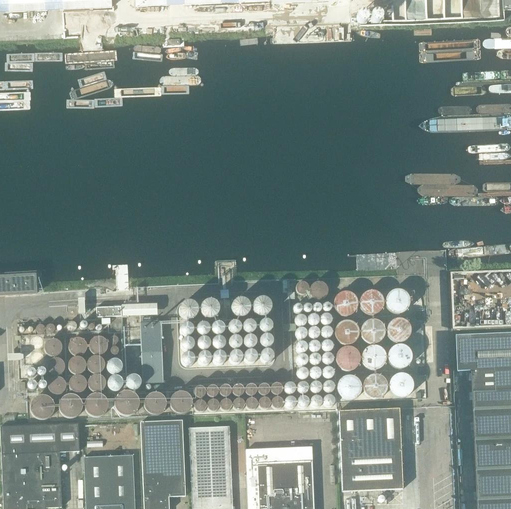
[(0,0),(0,10),(113,5),(112,0),(0,0)]
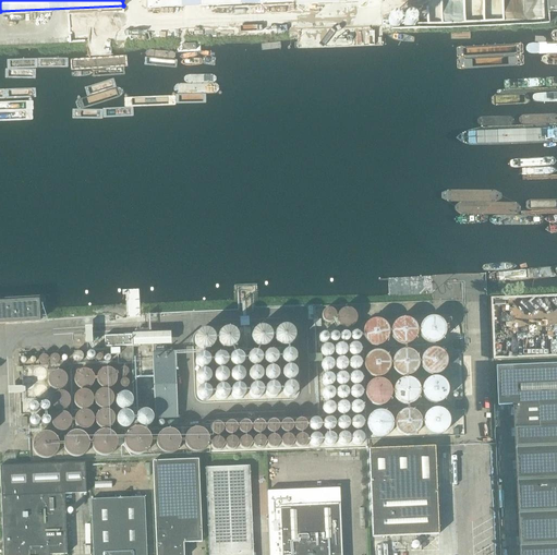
[(383,21),(382,0),(295,0),(298,25),(383,21)]
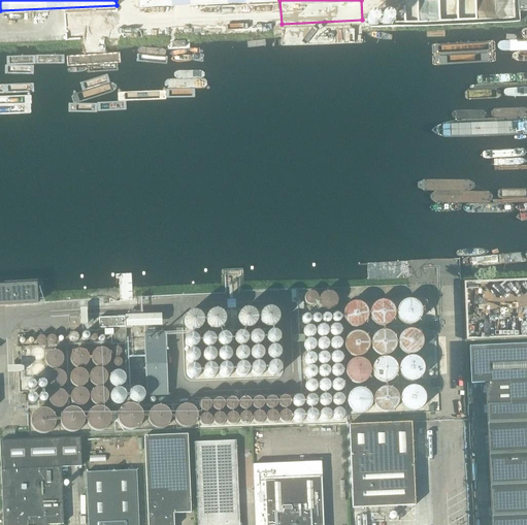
[(0,302),(37,301),(36,281),(0,283),(0,302)]
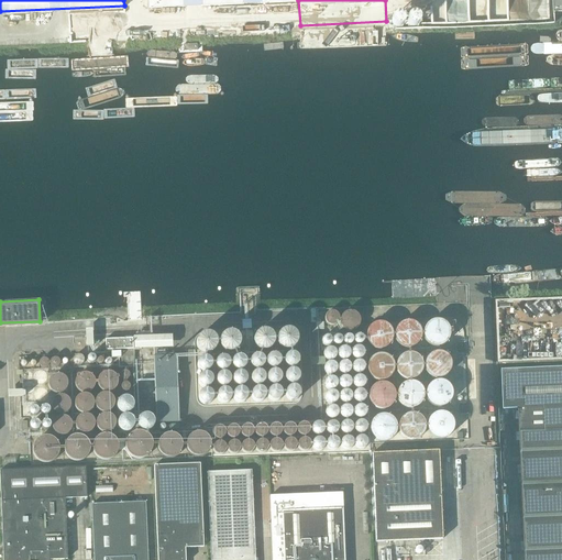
[(344,311),(329,308),(327,317),(339,319),(357,324),(361,310),(345,307),(344,311)]
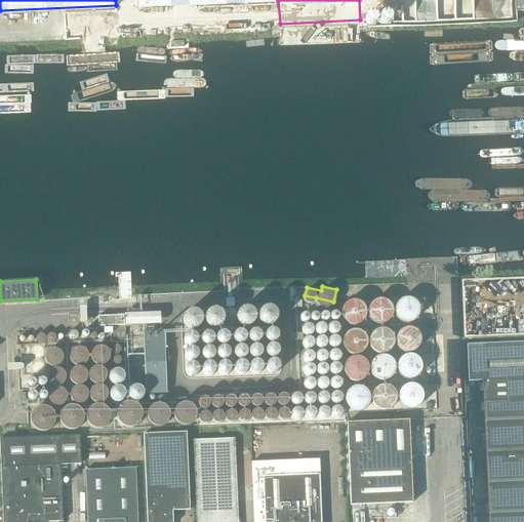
[(424,300),(403,292),(396,311),(415,320),(424,300)]
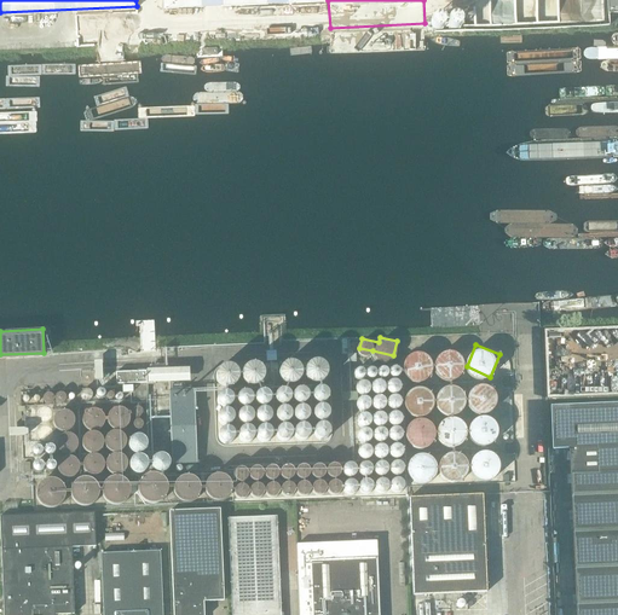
[(434,370),(458,378),(467,355),(444,347),(434,370)]
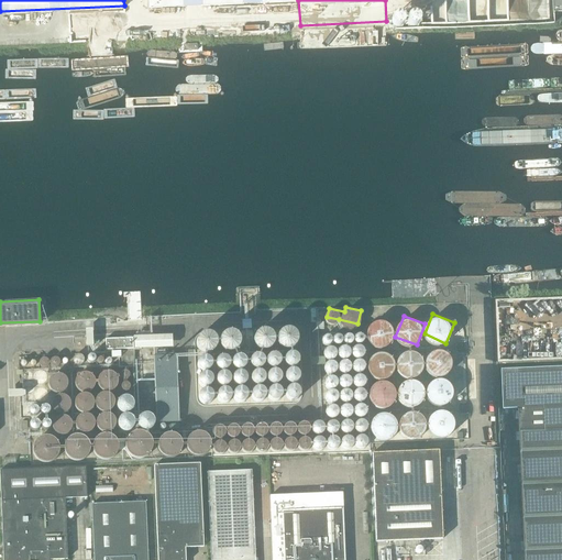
[(393,342),(390,318),(370,320),(372,343),(393,342)]
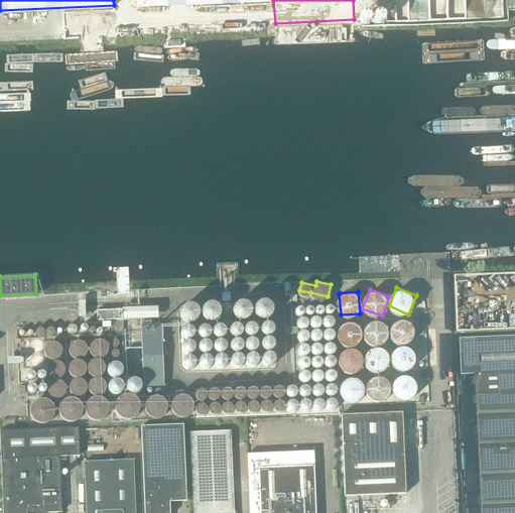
[(256,300),(235,299),(234,315),(272,317),(273,298),(256,297),(256,300)]
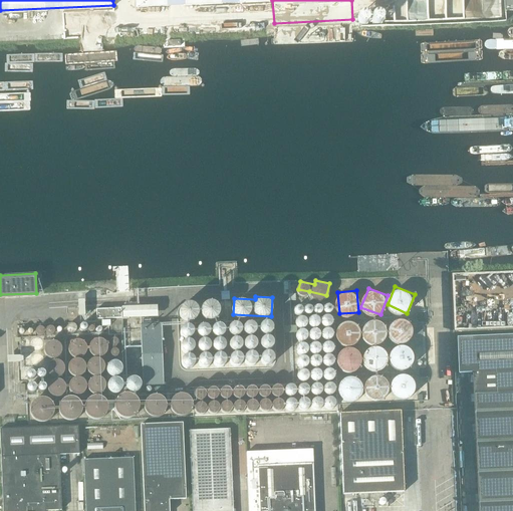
[(180,303),(184,322),(185,322),(186,329),(213,322),(212,319),(222,317),(218,298),(199,303),(198,299),(180,303)]
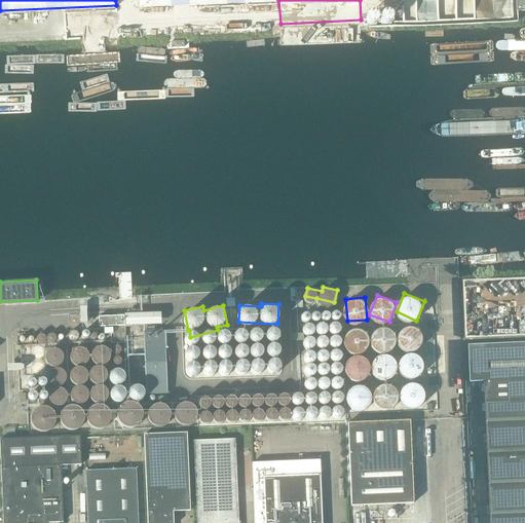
[(100,313),(100,324),(125,323),(125,312),(100,313)]
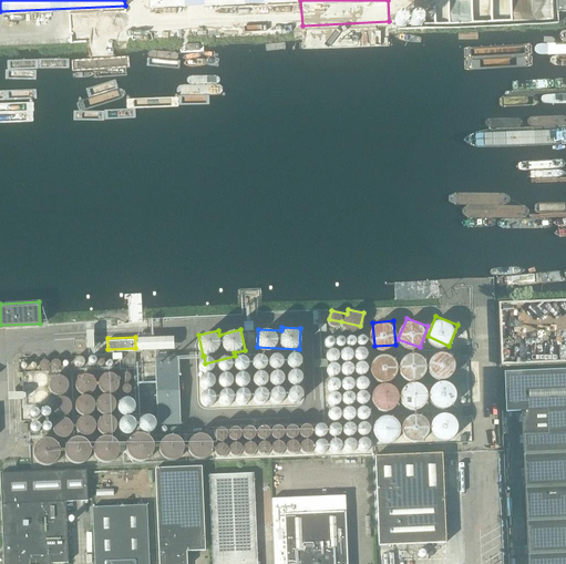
[(441,347),(428,366),(446,379),(460,360),(441,347)]
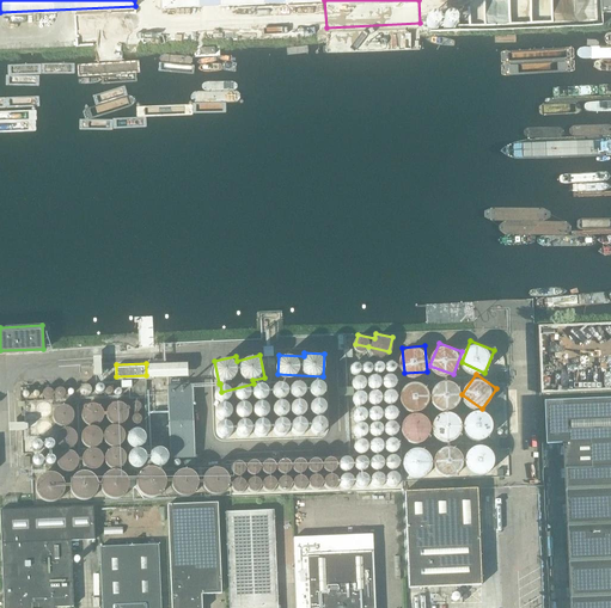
[(463,416),(452,411),(463,385),(441,375),(432,400),(445,405),(434,429),(454,437),(463,416)]
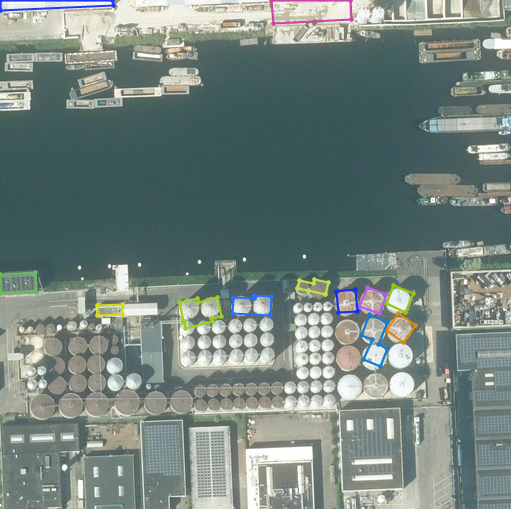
[(357,340),(357,318),(337,318),(338,340),(357,340)]
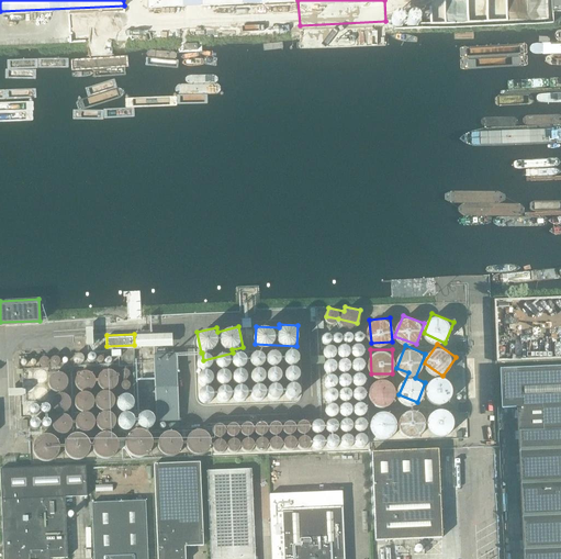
[(179,418),(177,351),(175,351),(155,353),(156,418),(179,418)]
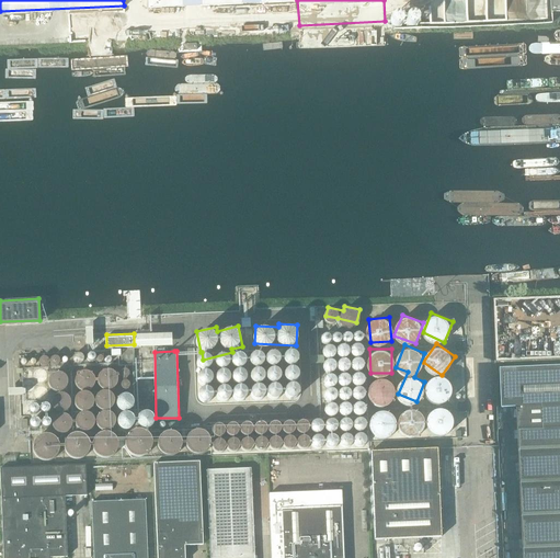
[(20,352),(20,365),(31,365),(31,352),(20,352)]
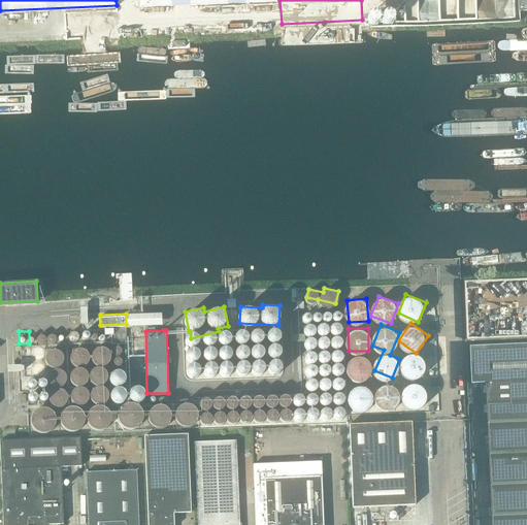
[(481,381),(489,381),(494,524),(526,524),(526,341),(472,343),(474,381),(481,381)]
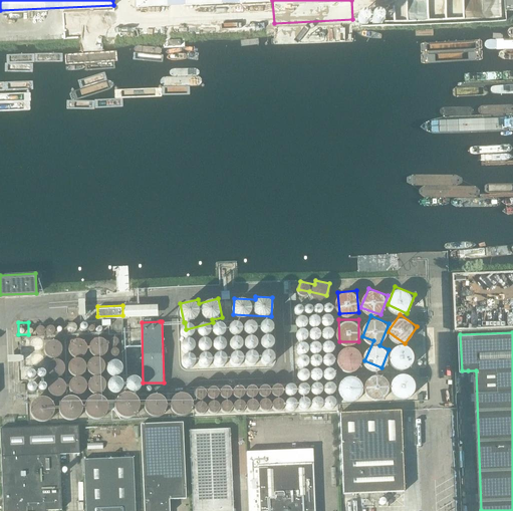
[(347,343),(337,362),(353,370),(363,351),(347,343)]
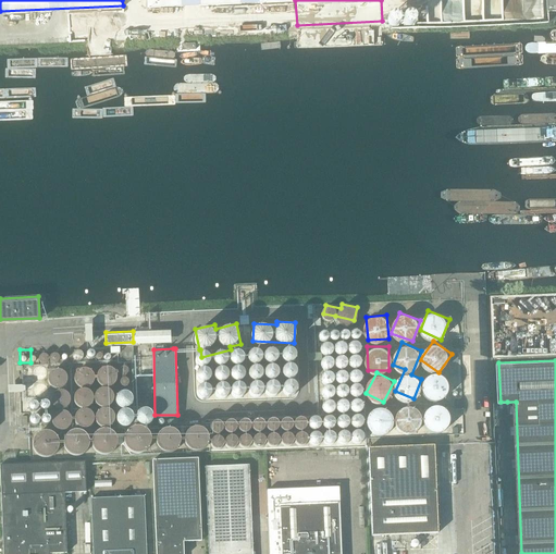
[(448,396),(449,372),(427,372),(425,396),(448,396)]
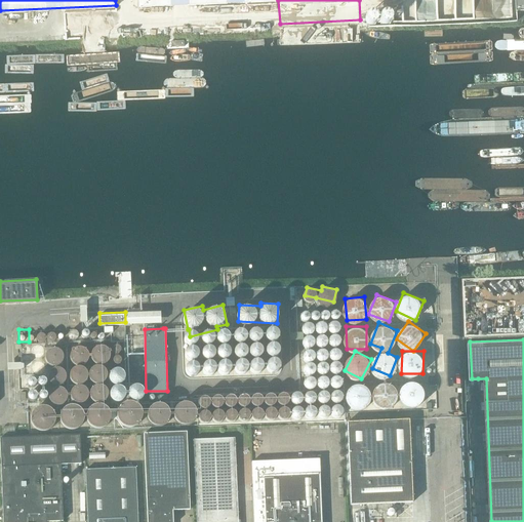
[(22,387),(27,387),(29,387),(30,403),(48,402),(47,374),(21,375),(22,387)]
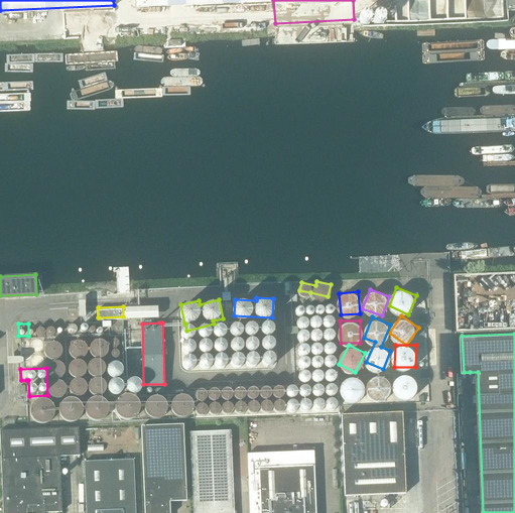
[(138,416),(141,393),(119,391),(117,414),(138,416)]
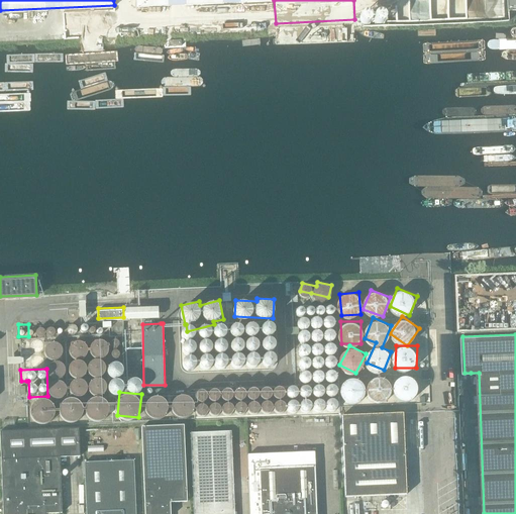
[(343,414),(347,494),(407,492),(404,411),(343,414)]
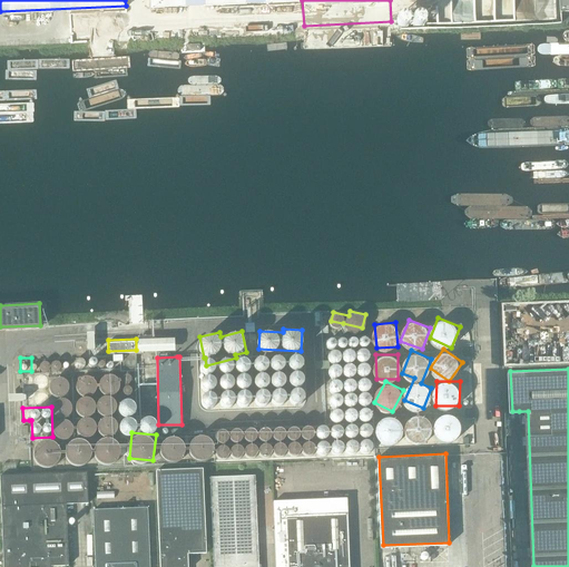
[(197,551),(207,550),(204,466),(157,468),(160,566),(188,566),(188,551),(197,551)]
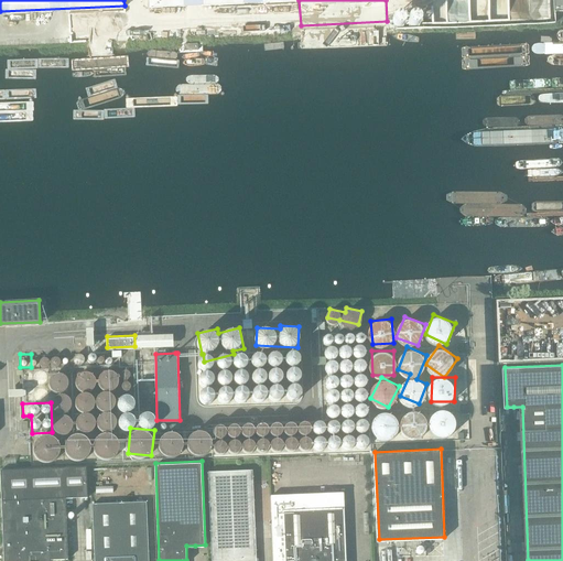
[(312,464),(313,476),(346,475),(346,463),(312,464)]
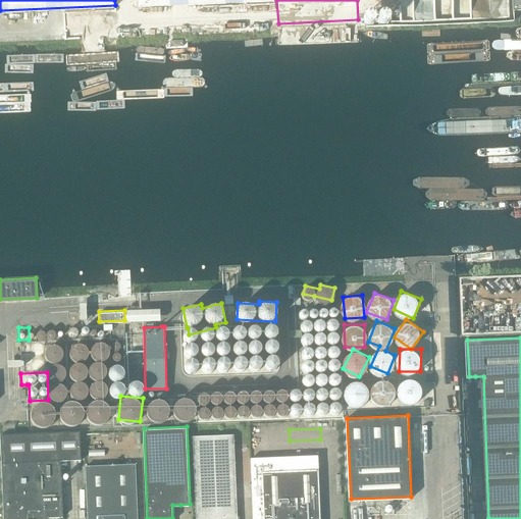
[(63,515),(63,512),(61,459),(82,459),(81,430),(1,433),(4,518),(34,518),(35,518),(47,518),(47,516),(63,515)]
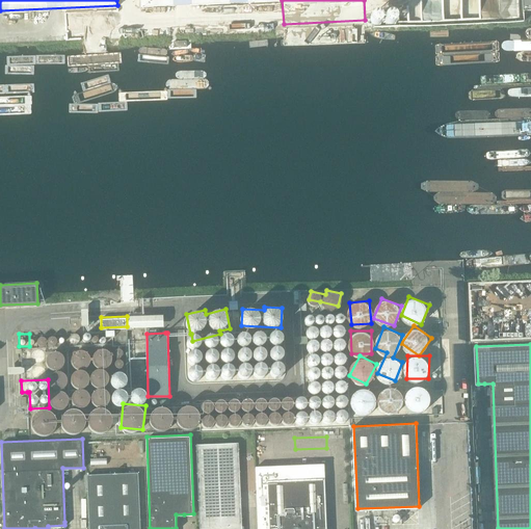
[(242,528),(239,442),(197,443),(201,528),(242,528)]
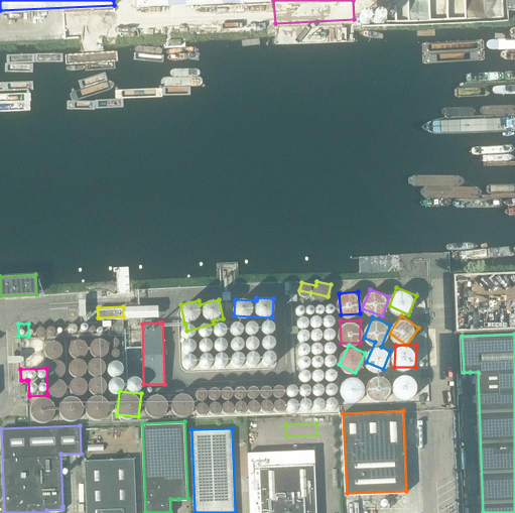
[(251,512),(318,512),(315,449),(249,452),(251,512)]
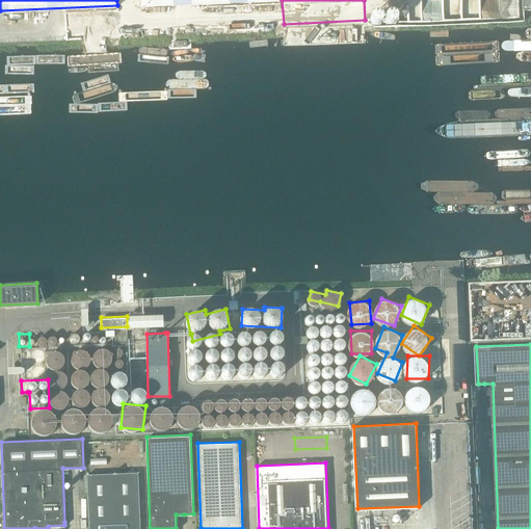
[(140,528),(138,471),(87,474),(89,528),(140,528)]
